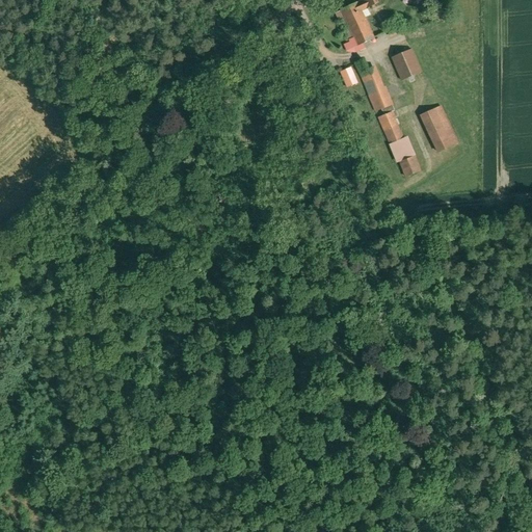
[(383,0),(363,0),(358,2),(366,17),(371,15),(368,8),(383,1),(383,0)]
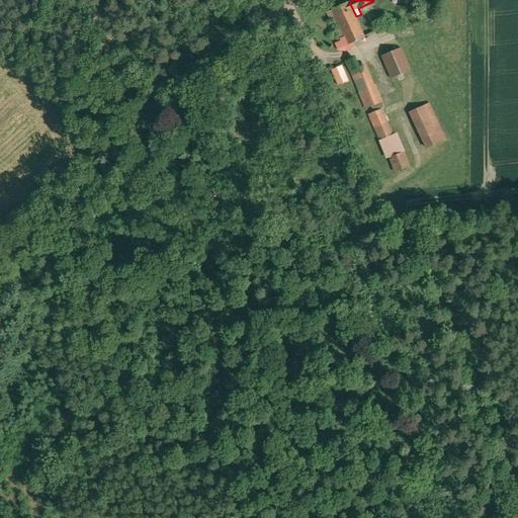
[(349,2),(343,5),(338,7),(332,9),(345,36),(341,38),(345,47),(365,37),(356,16),(349,2)]
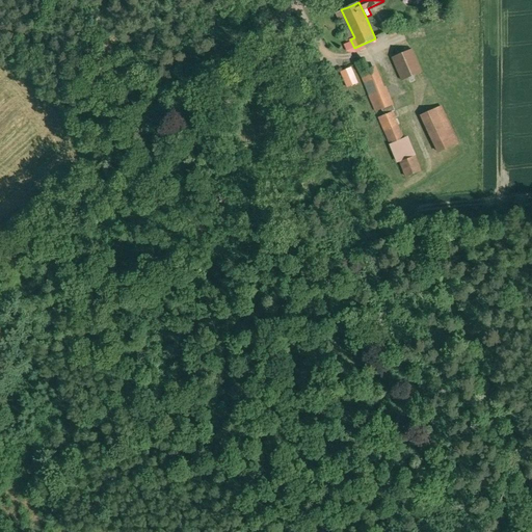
[(399,26),(389,30),(391,36),(401,31),(399,26)]
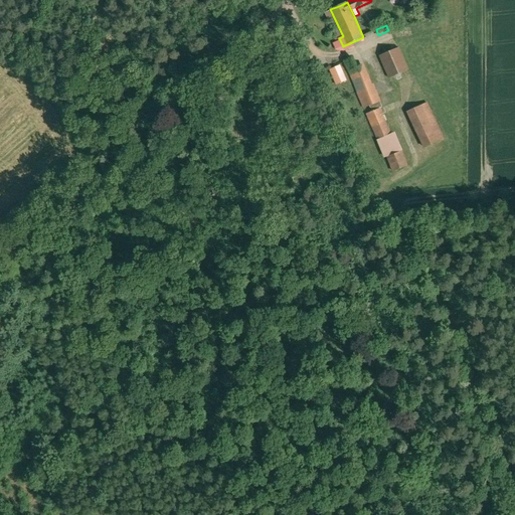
[(398,47),(380,55),(390,77),(408,69),(398,47)]
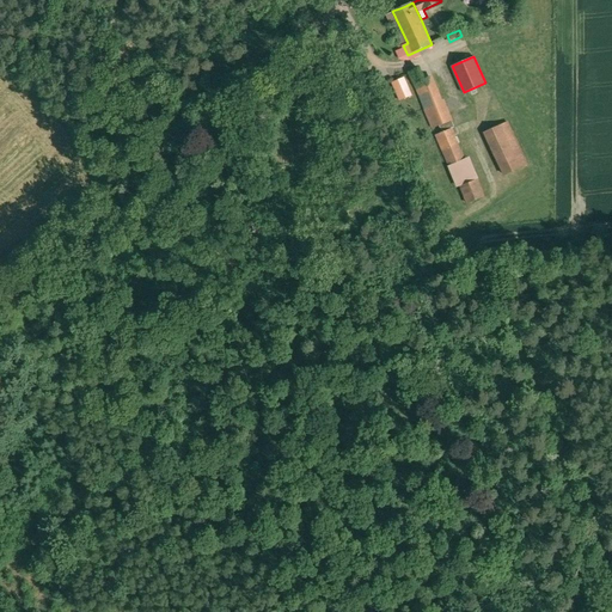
[(436,104),(426,79),(423,80),(418,69),(410,72),(433,128),(452,121),(444,101),(436,104)]
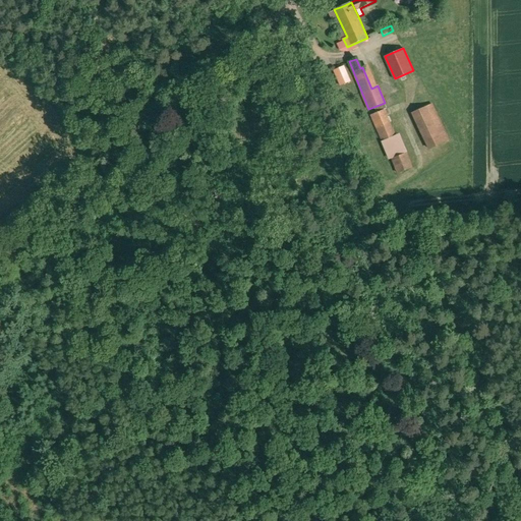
[(338,85),(350,82),(345,65),(333,69),(338,85)]
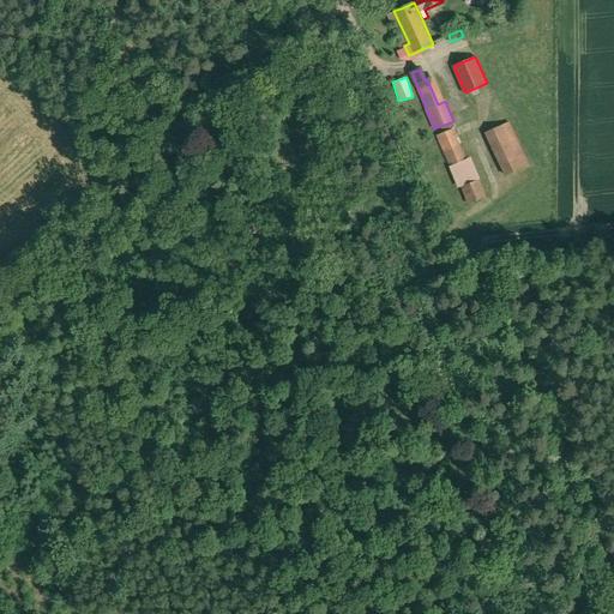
[(453,121),(441,126),(444,132),(456,127),(453,121)]
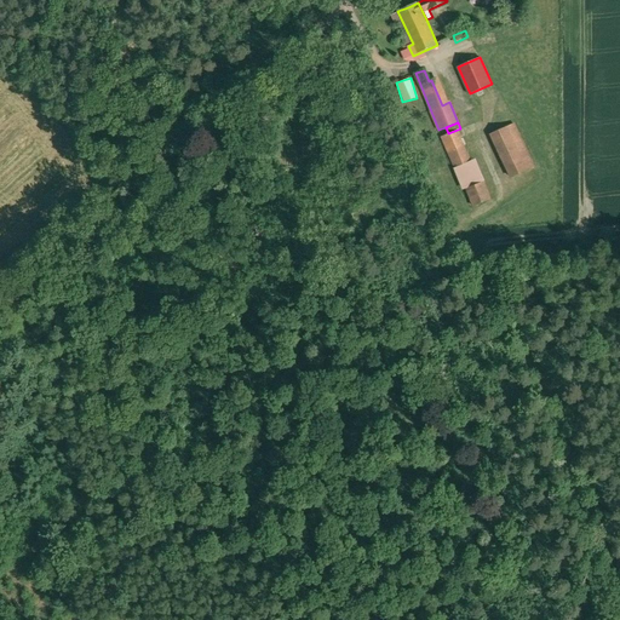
[(514,124),(493,133),(512,177),(533,167),(514,124)]
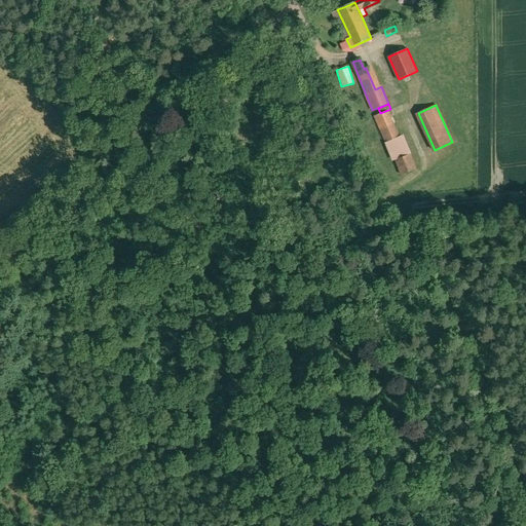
[(402,142),(387,111),(375,116),(388,148),(402,142)]
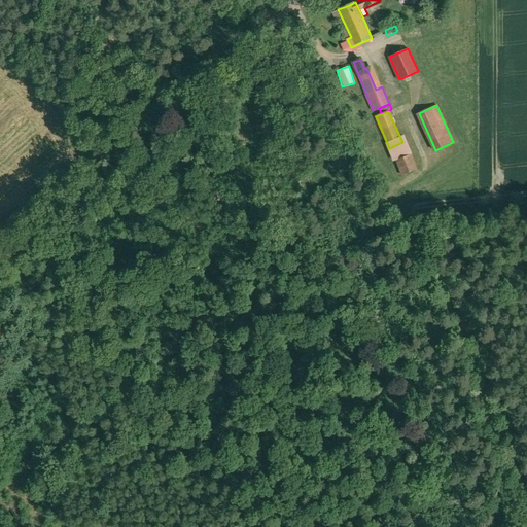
[(377,130),(360,136),(363,143),(371,140),(373,146),(382,142),(377,130)]
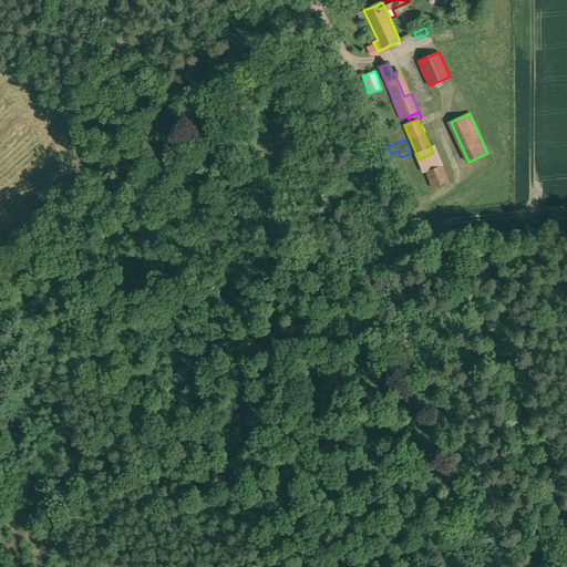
[(435,169),(426,173),(433,188),(442,185),(435,169)]
